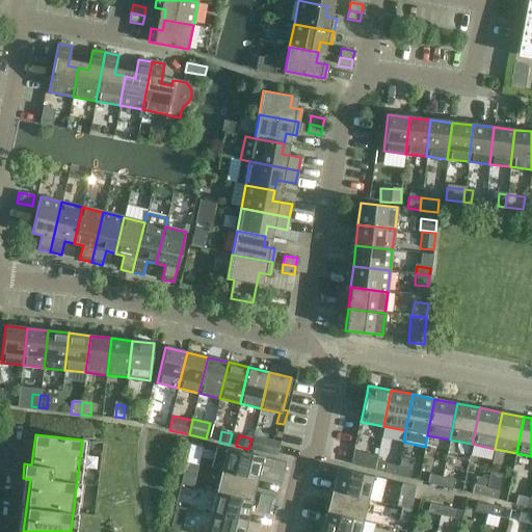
[(280,443),(277,443),(254,436),(250,450),(276,456),(280,443)]
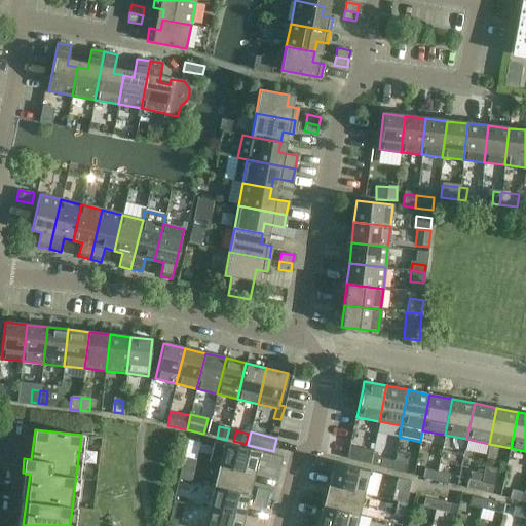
[(260,452),(225,443),(215,441),(210,463),(255,475),(258,461),(267,463),(270,455),(260,452)]
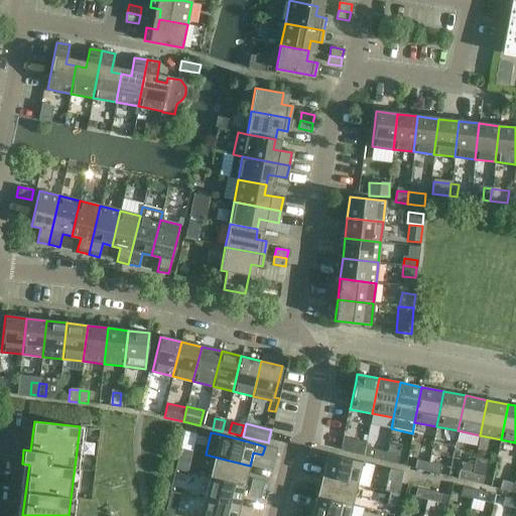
[(363,457),(366,443),(344,437),(341,450),(363,457)]
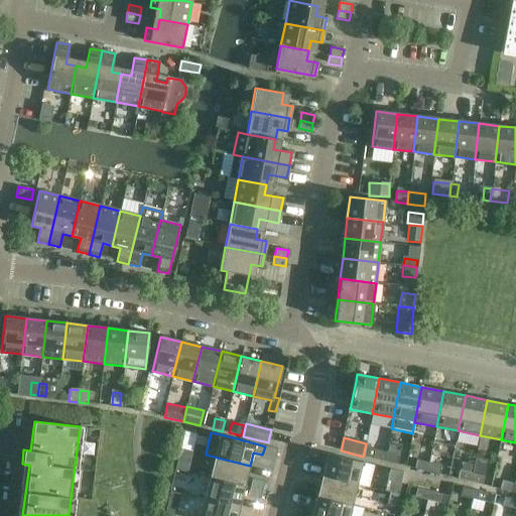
[(265,446),(262,455),(275,459),(277,449),(265,446)]
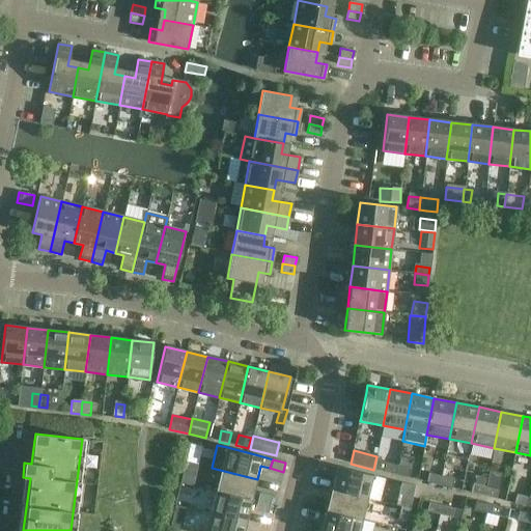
[(316,472),(329,475),(331,466),(318,463),(316,472)]
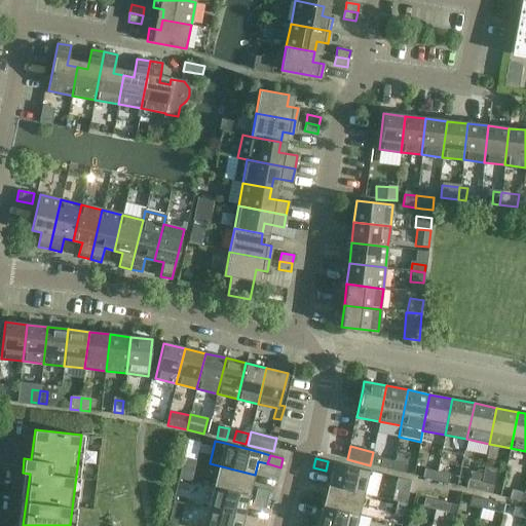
[(392,471),(393,461),(381,458),(379,467),(392,471)]
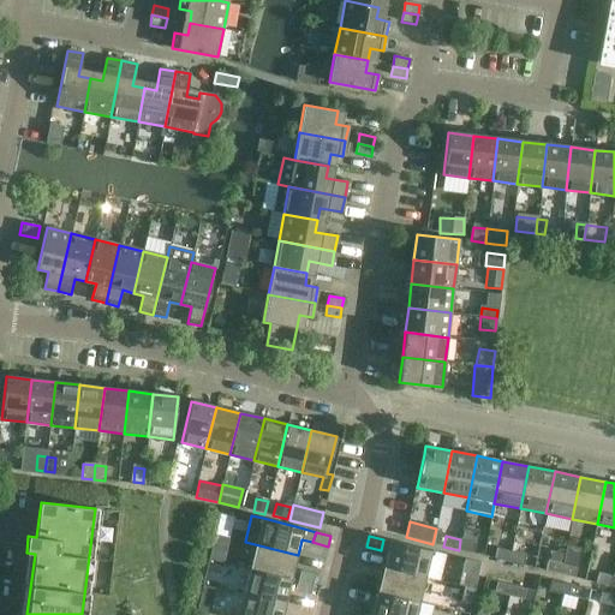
[(460,539),(459,550),(472,554),(476,543),(460,539)]
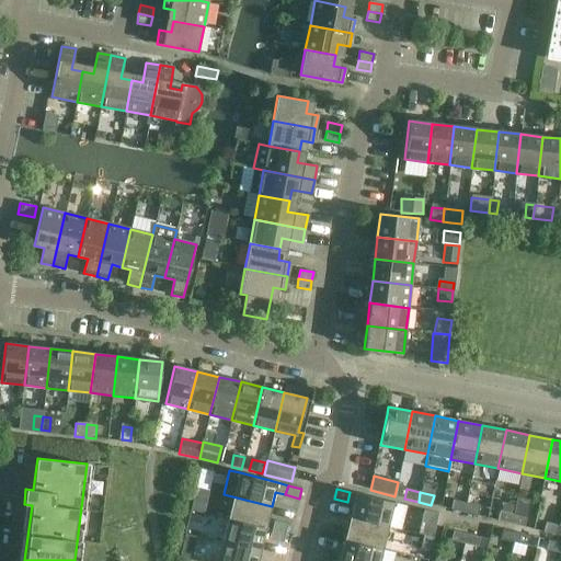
[(395,503),(356,493),(350,517),(388,527),(395,503)]
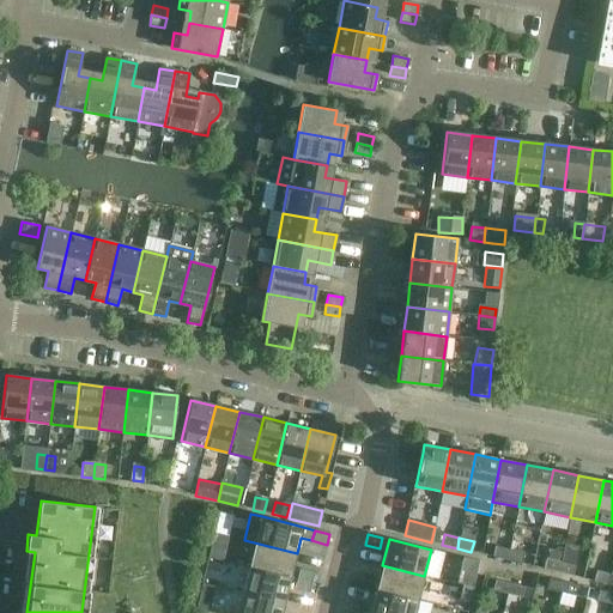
[(291,578),(297,553),(244,540),(244,541),(255,544),(249,568),(291,578)]
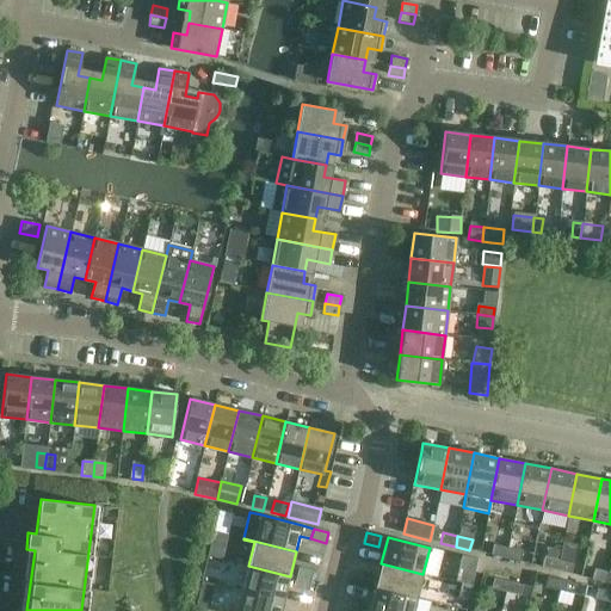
[(506,559),(508,548),(493,544),(491,555),(506,559)]
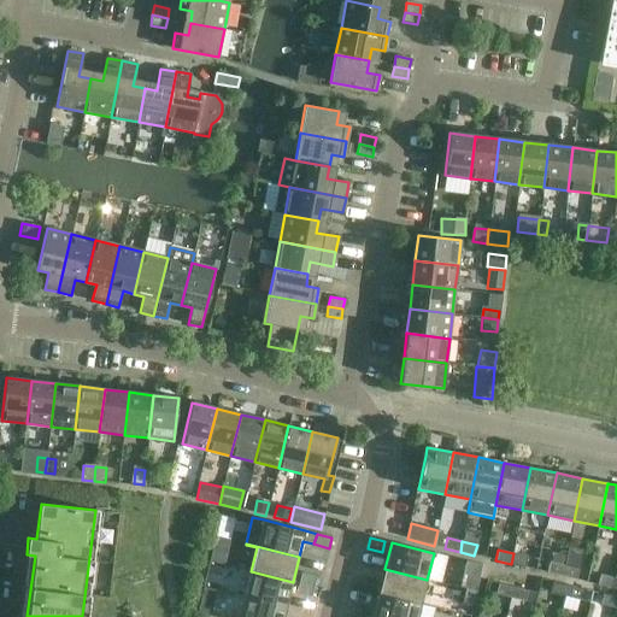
[(513,553),(511,564),(526,568),(528,557),(513,553)]
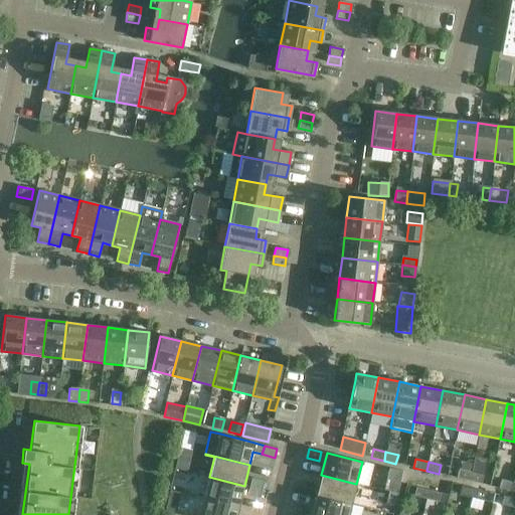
[(469,481),(471,472),(459,469),(456,478),(469,481)]
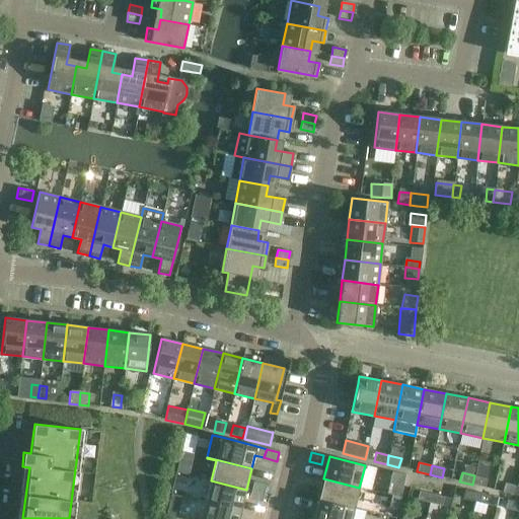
[(474,475),(472,485),(485,488),(487,478),(474,475)]
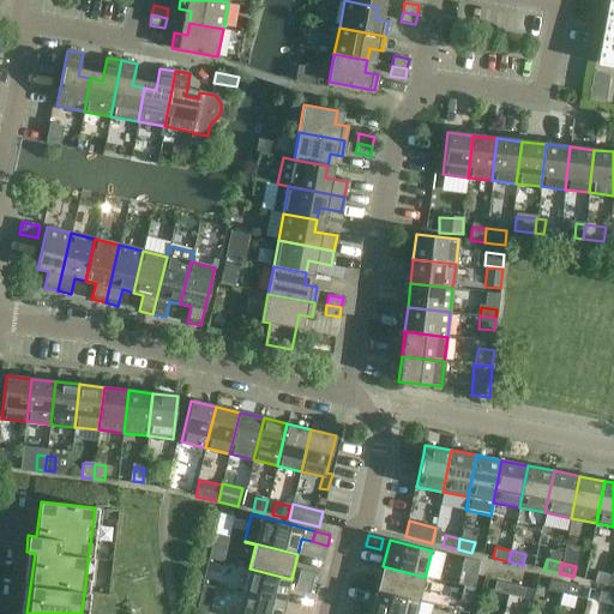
[(377,591),(419,602),(425,577),(383,566),(377,591)]
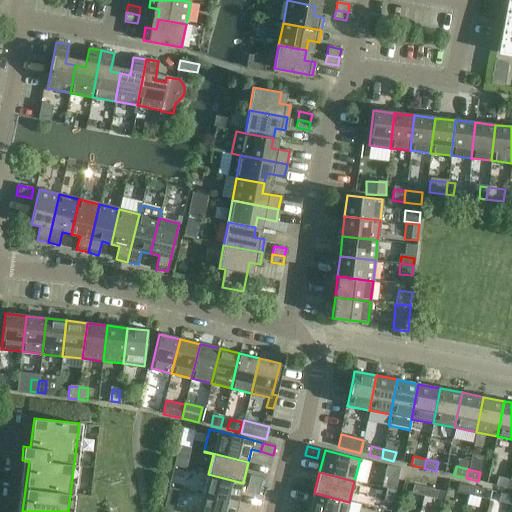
[(203,495),(238,504),(243,483),(208,474),(203,495)]
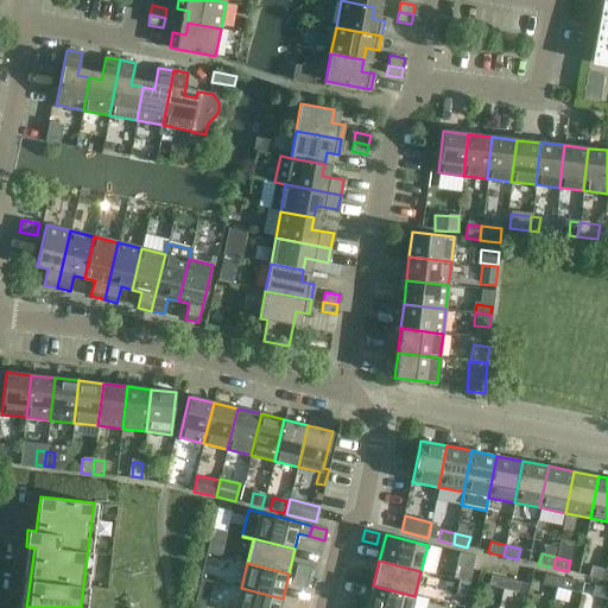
[(295,575),(309,578),(311,568),(297,564),(295,575)]
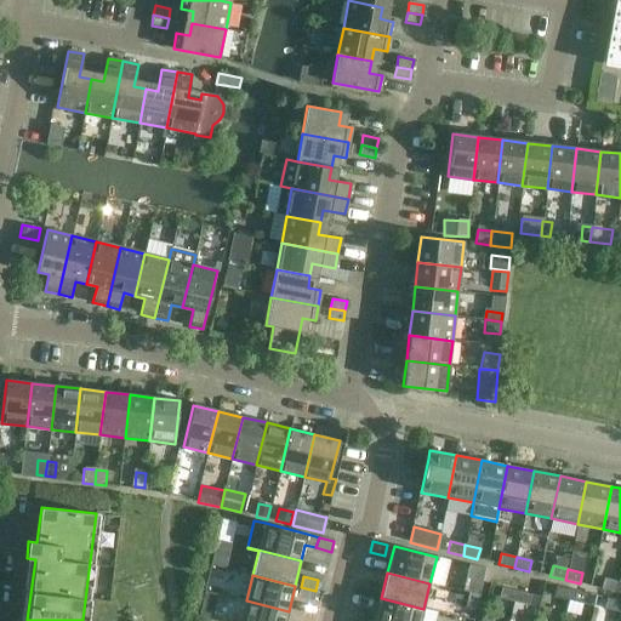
[(616,592),(619,582),(604,579),(600,588),(616,592)]
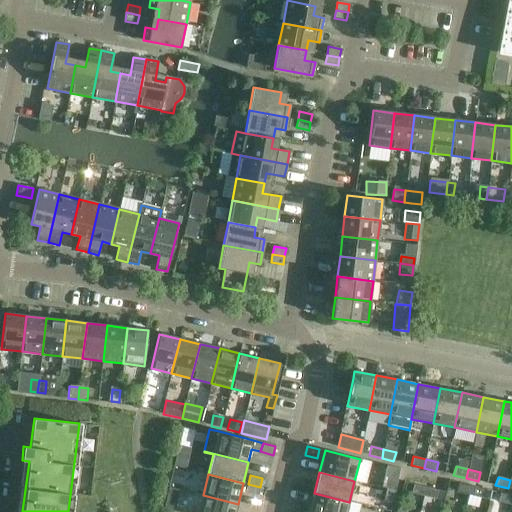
[(468,495),(470,486),(458,483),(456,492),(468,495)]
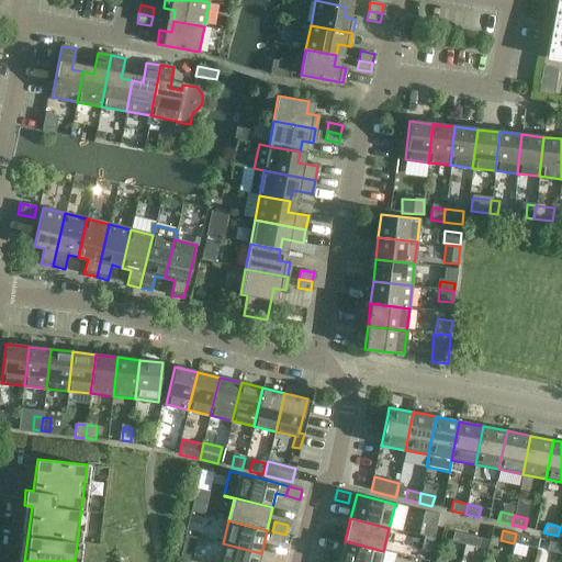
[(285,535),(272,531),(270,541),(283,544),(285,535)]
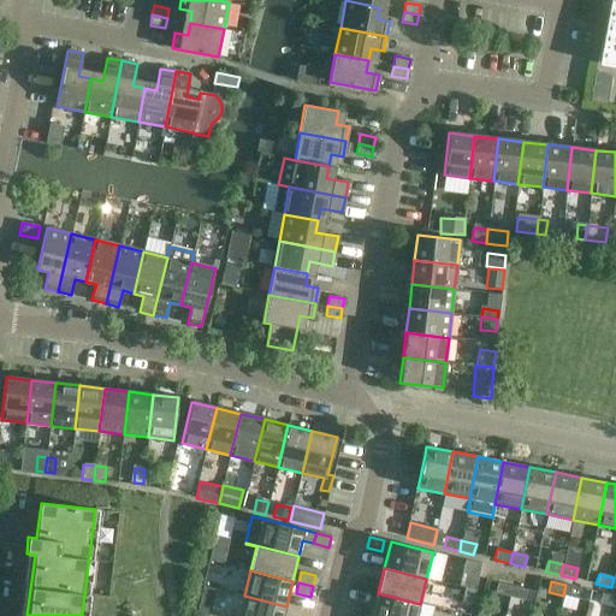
[(510,597),(513,586),(497,582),(495,593),(510,597)]
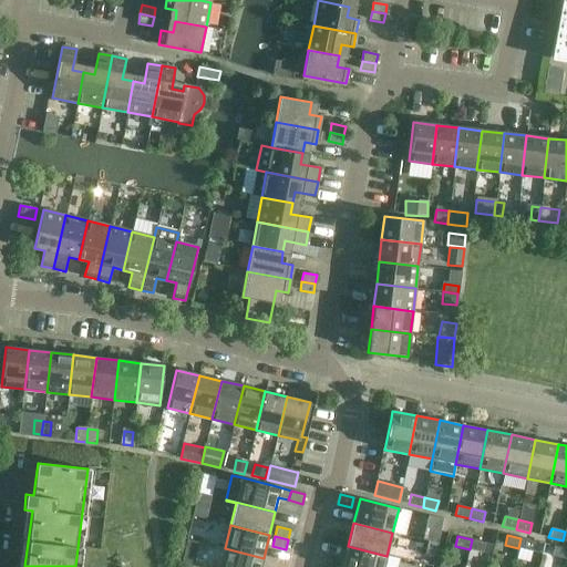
[(521,538),(518,548),(532,552),(535,542),(521,538)]
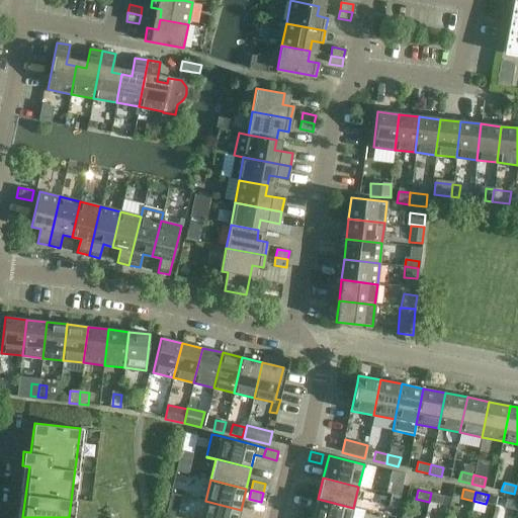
[(431,493),(429,502),(441,505),(443,496),(431,493)]
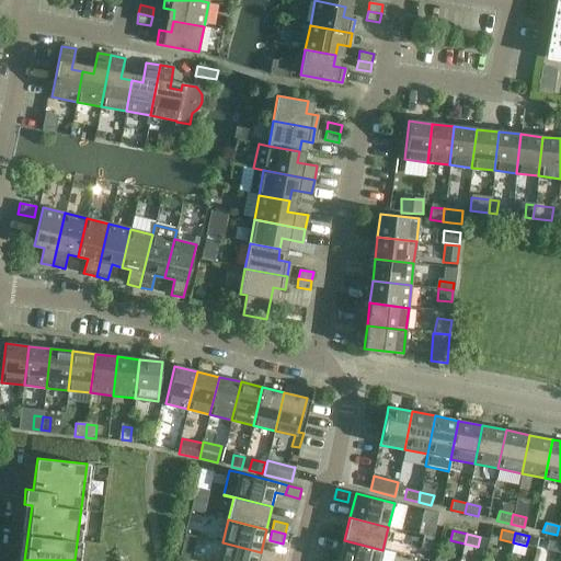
[(185,535),(182,547),(194,549),(197,537),(185,535)]
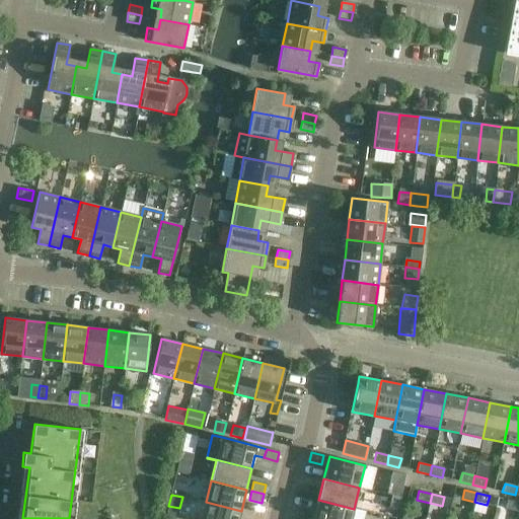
[(397,510),(400,498),(391,495),(388,508),(397,510)]
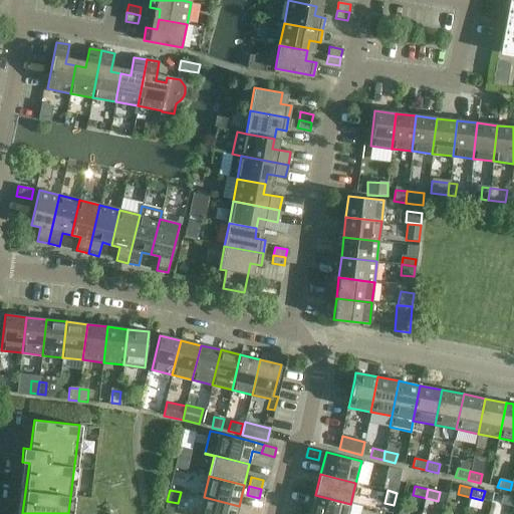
[(315,495),(310,513),(347,513),(350,504),(315,495)]
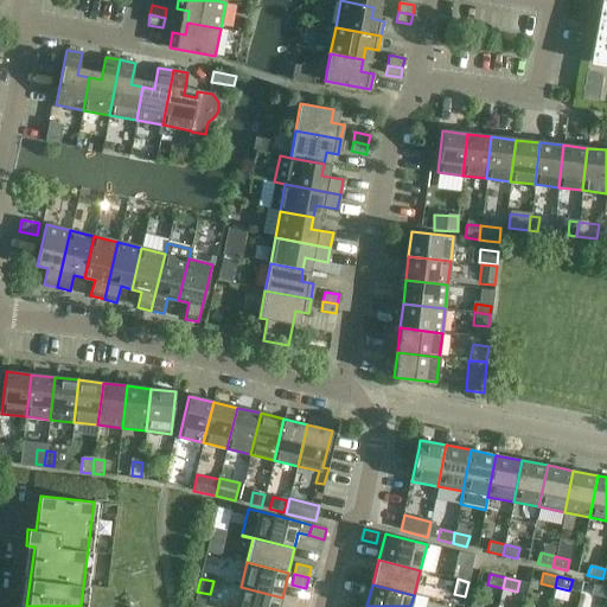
[(605,599),(606,589),(606,587),(593,585),(590,595),(605,599)]
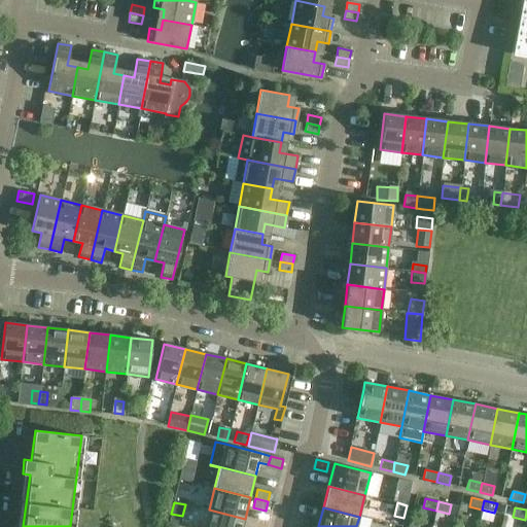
[(242,526),(245,519),(209,510),(204,526),(242,526)]
